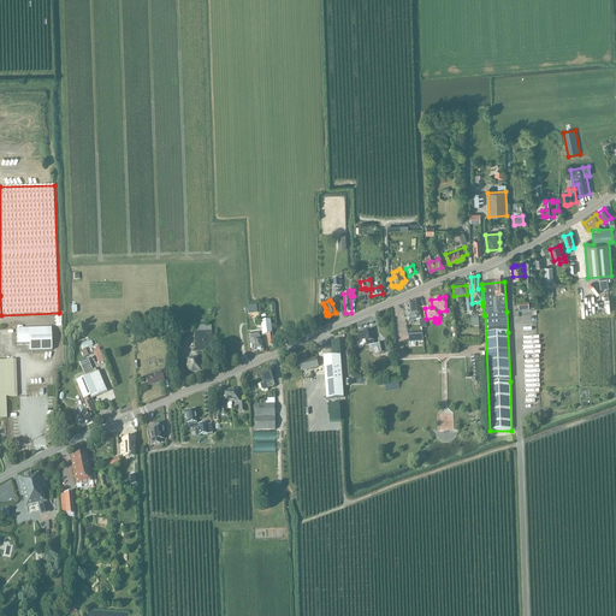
[(413,302),(407,303),(408,319),(409,319),(409,321),(420,320),(421,320),(421,319),(419,300),(414,301),(413,302)]
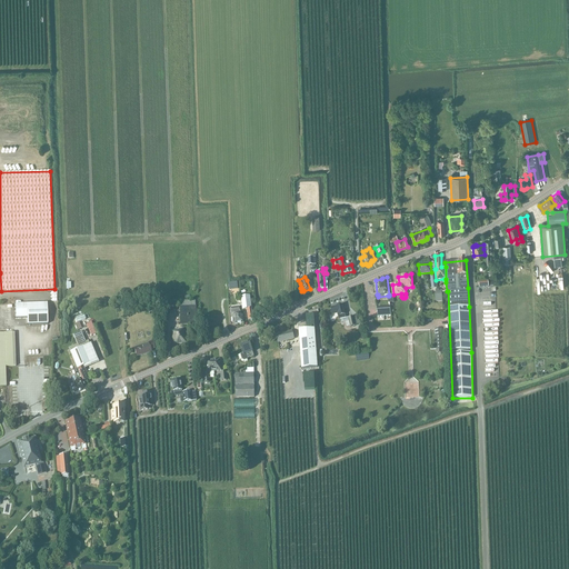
[(241,297),(243,310),(248,310),(249,321),(253,320),(252,310),(251,311),(250,296),(241,297)]
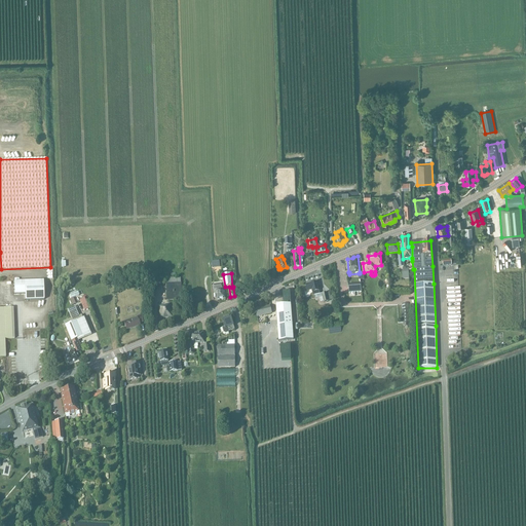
[(43,280),(14,282),(14,295),(26,294),(26,300),(44,300),(43,280)]
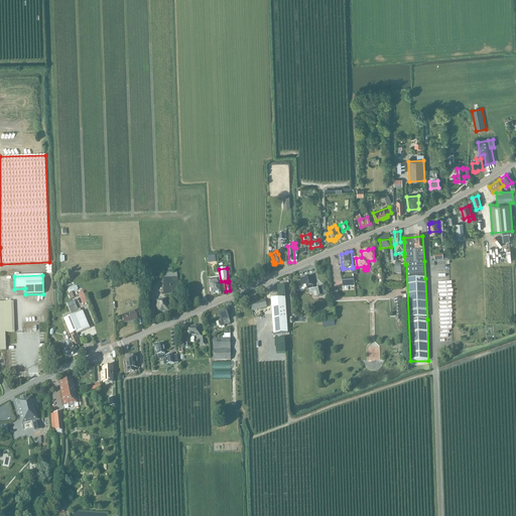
[(305,284),(307,289),(313,288),(311,276),(304,278),(299,279),(300,285),(305,284)]
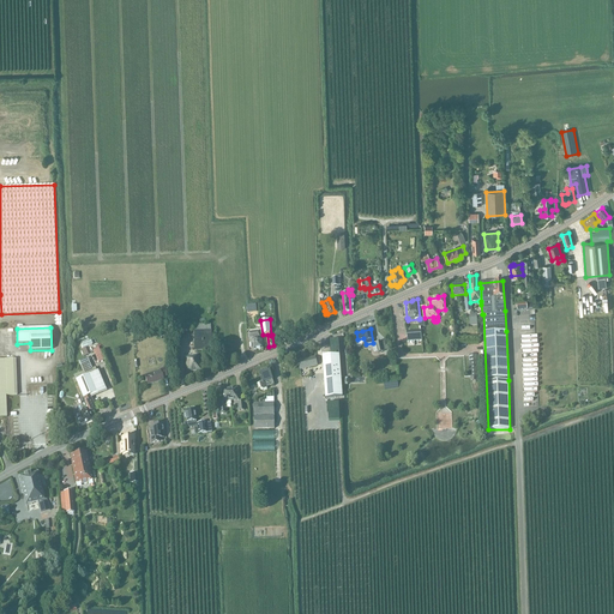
[(194,331),(196,350),(212,350),(211,331),(194,331)]
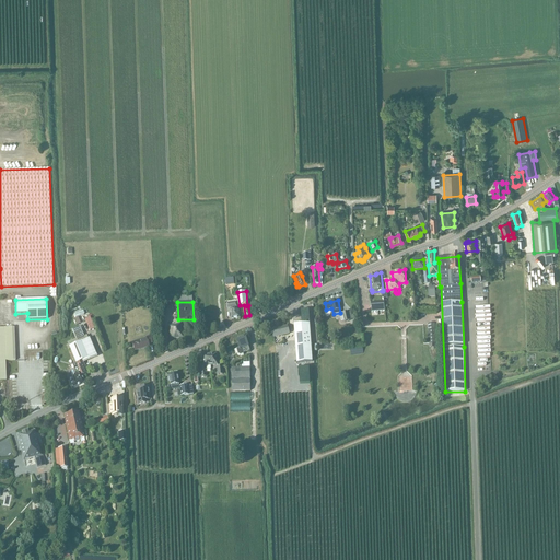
[(228,303),(228,308),(231,308),(232,319),(240,318),(238,310),(237,310),(236,302),(228,303)]
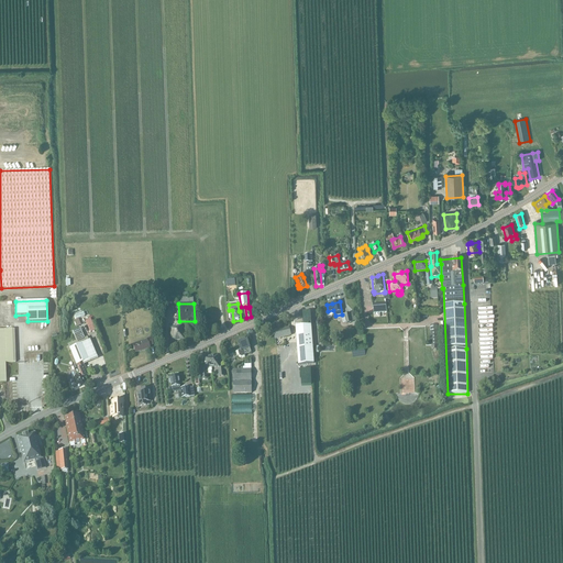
[(168,328),(172,342),(185,339),(183,326),(168,328)]
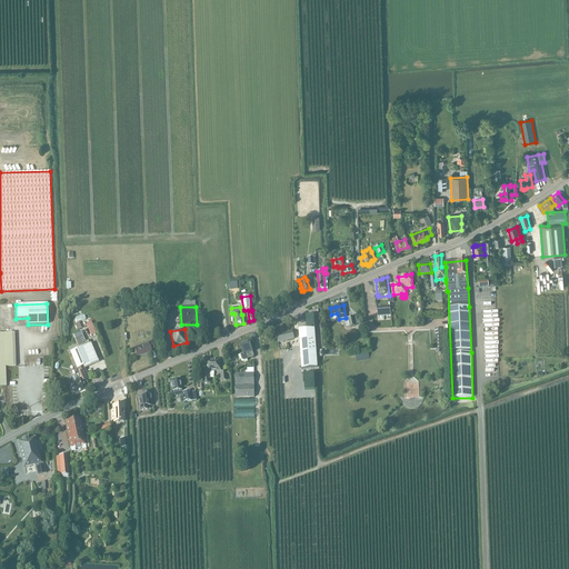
[(301,368),(317,367),(315,329),(299,330),(301,368)]
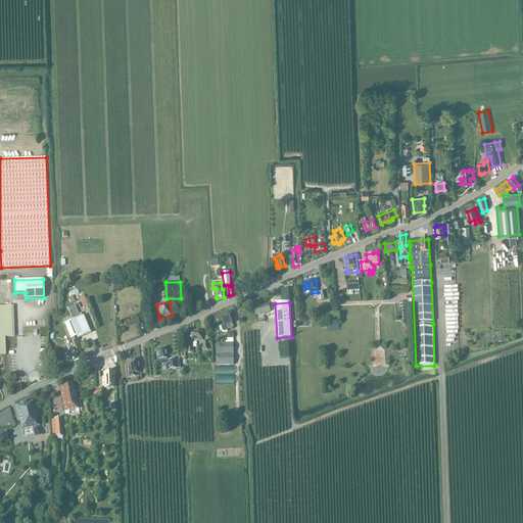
[(72,321),(64,324),(70,339),(77,337),(90,331),(84,316),(82,317),(81,314),(79,315),(75,304),(66,308),(72,321)]
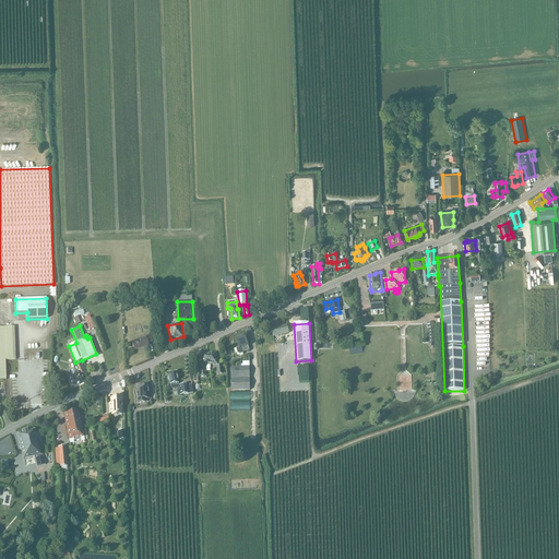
[(283,328),(277,329),(276,328),(271,329),(273,336),(288,332),(287,325),(282,326),(283,328)]
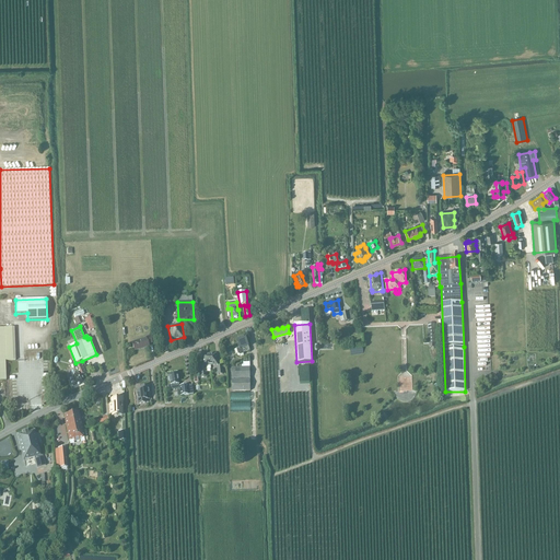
[(14,327),(0,327),(0,377),(6,377),(4,360),(14,360),(14,327)]
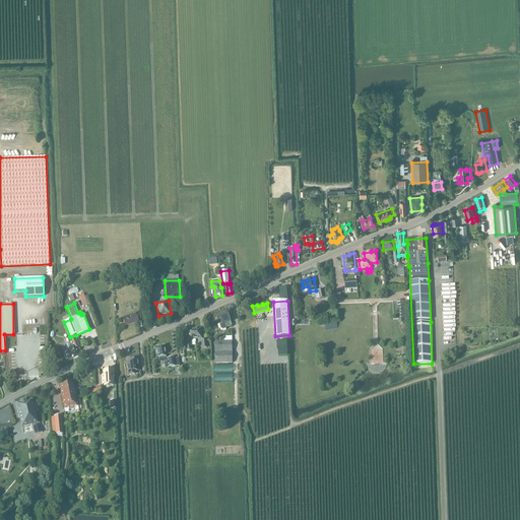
[(137,320),(141,319),(139,312),(136,313),(136,314),(123,318),(125,326),(138,322),(137,320)]
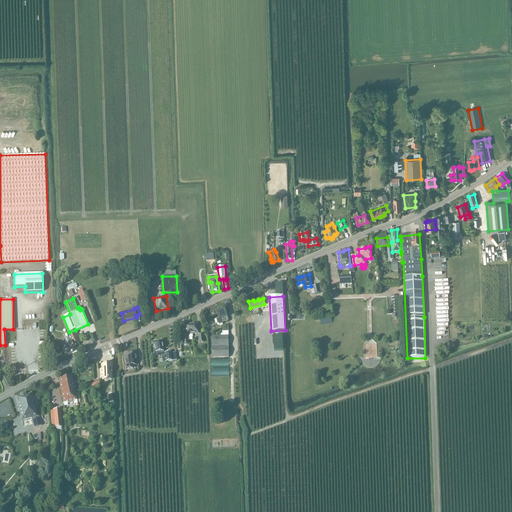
[(217,319),(218,323),(220,324),(223,324),(224,322),(229,321),(225,309),(217,311),(219,318),(217,319)]
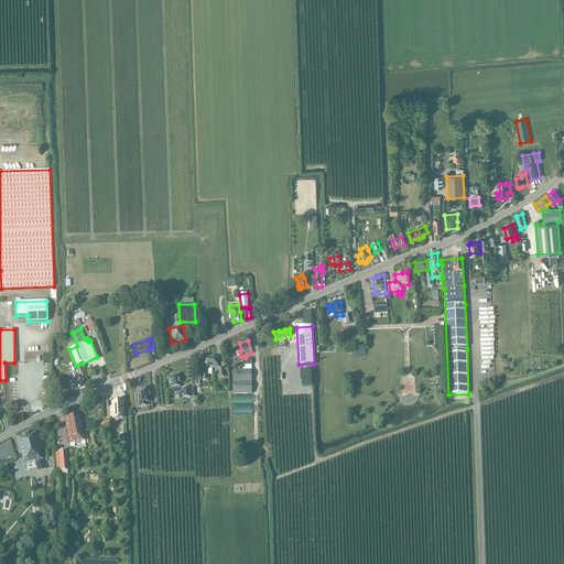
[(205,370),(202,371),(203,379),(206,379),(206,371),(208,371),(208,368),(212,368),(210,357),(204,358),(205,370)]
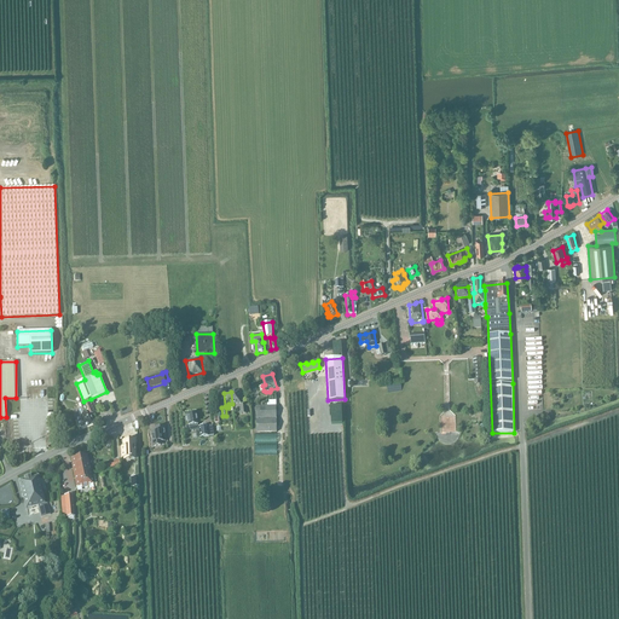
[(80,415),(76,417),(81,428),(93,423),(90,415),(97,412),(92,401),(91,399),(84,401),(87,410),(84,411),(84,410),(82,410),(80,410),(80,411),(79,412),(79,414),(80,415)]
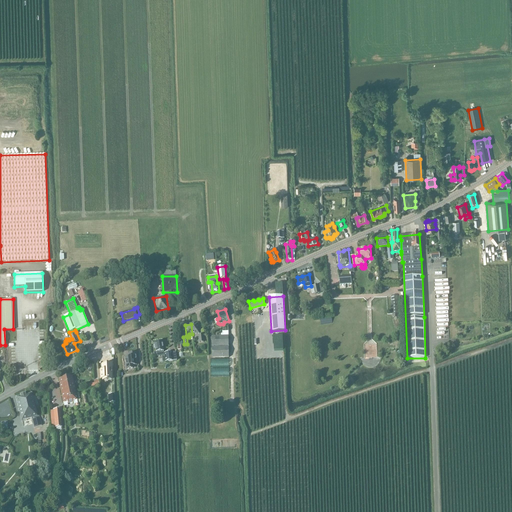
[(212,358),(229,357),(229,336),(212,337),(212,358)]
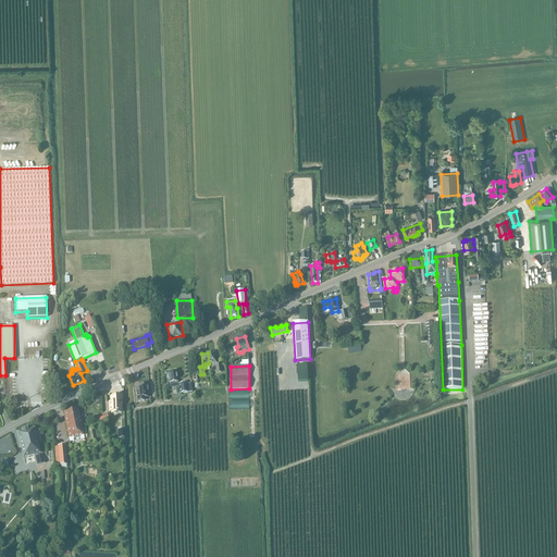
[(173,372),(169,372),(169,380),(170,380),(170,384),(171,384),(171,387),(180,386),(181,393),(187,393),(186,383),(177,384),(177,381),(178,380),(177,379),(176,371),(176,372),(175,371),(174,371),(173,372)]
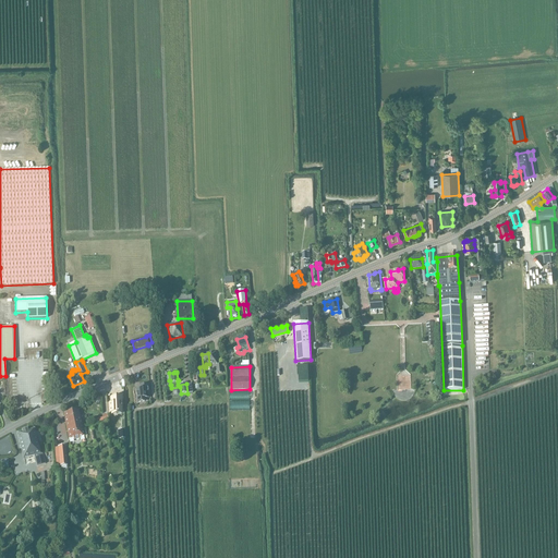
[(397,388),(410,389),(410,379),(397,379),(397,388)]
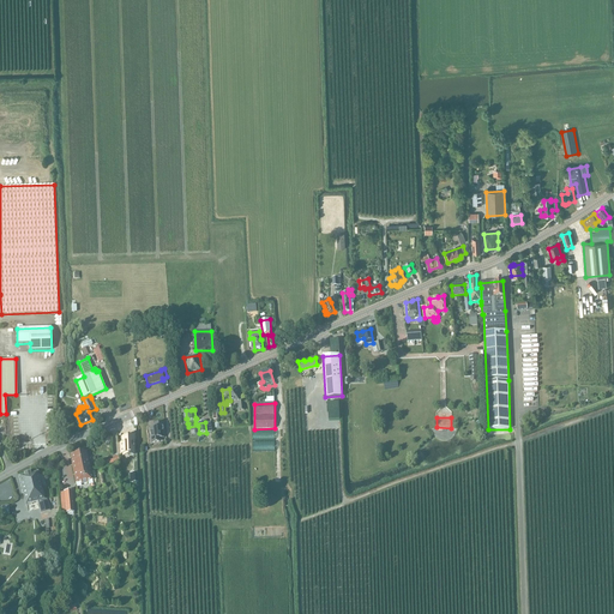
[(154,425),(154,428),(150,429),(151,443),(160,441),(160,438),(163,438),(163,432),(163,428),(162,423),(154,425)]
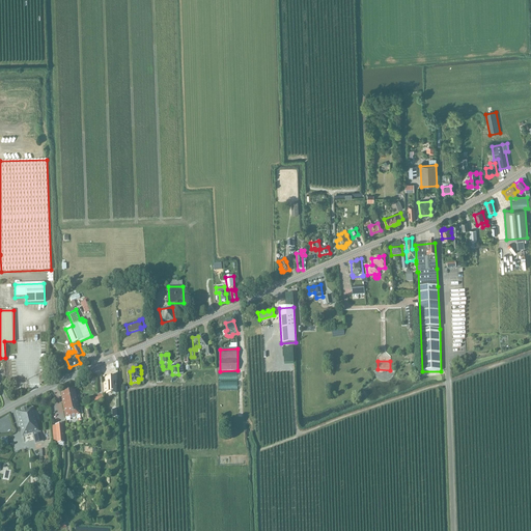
[(107,383),(105,383),(106,392),(107,392),(107,393),(116,393),(116,378),(107,378),(107,383)]
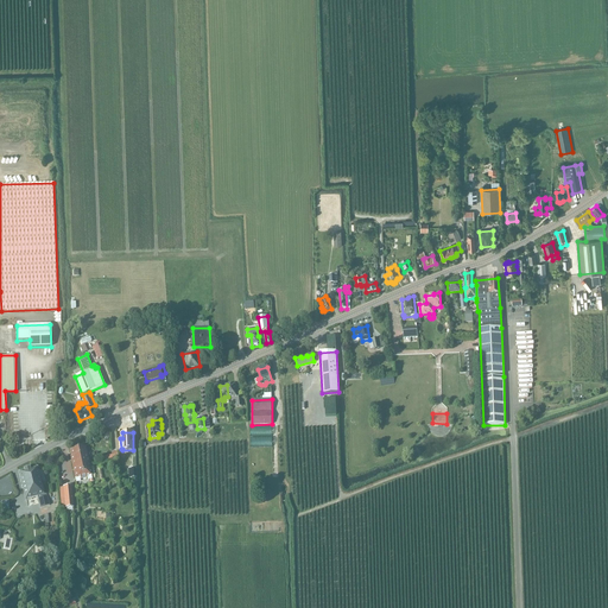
[(71,456),(70,456),(75,479),(80,477),(81,480),(87,477),(87,476),(92,475),(88,458),(86,448),(70,450),(71,456)]
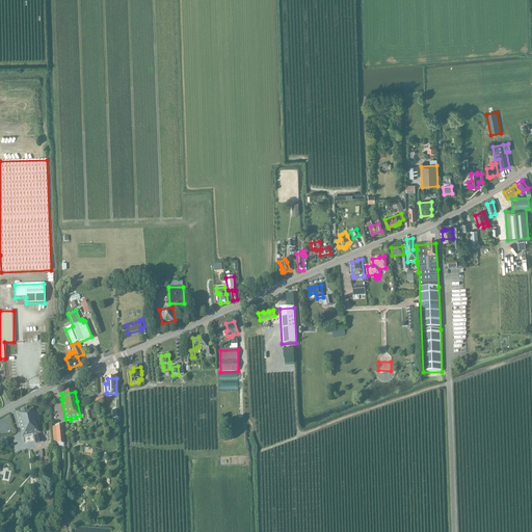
[(21,411),(16,413),(22,436),(33,434),(40,432),(35,416),(38,415),(37,411),(33,411),(33,408),(26,410),(26,409),(21,410),(21,411)]
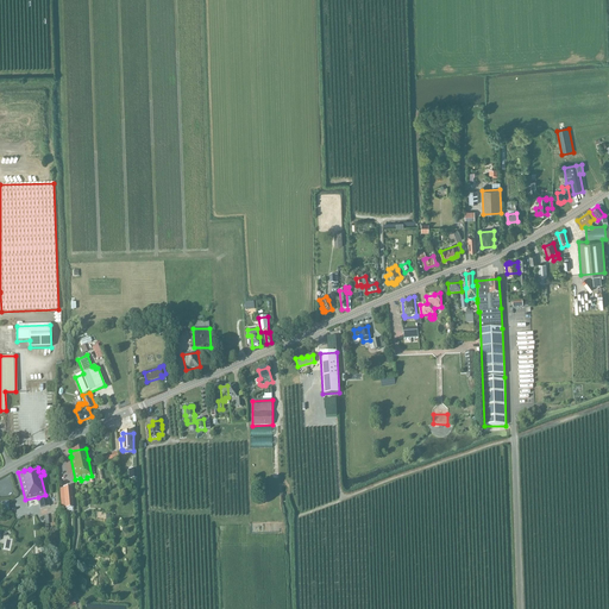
[(66,509),(74,508),(71,487),(63,488),(66,509)]
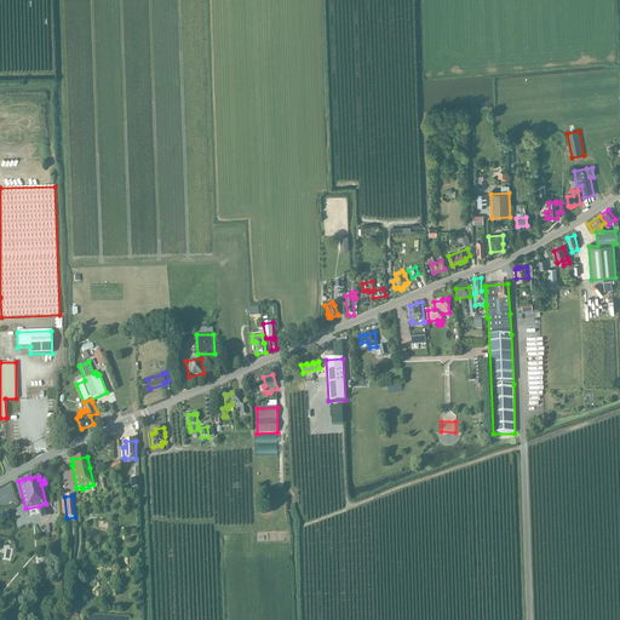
[(49,506),(39,509),(41,517),(51,515),(49,506)]
